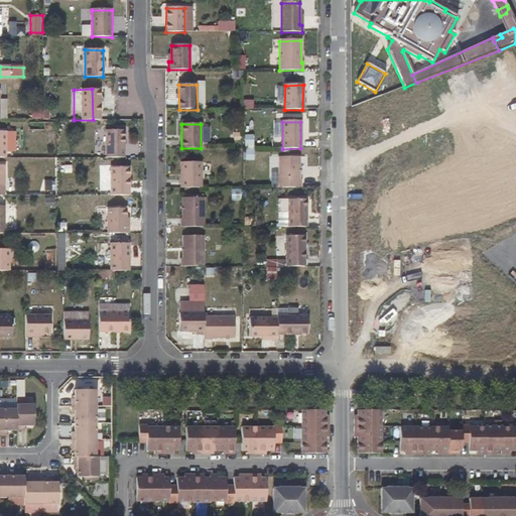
[(105,131),(105,158),(124,158),(123,131),(105,131)]
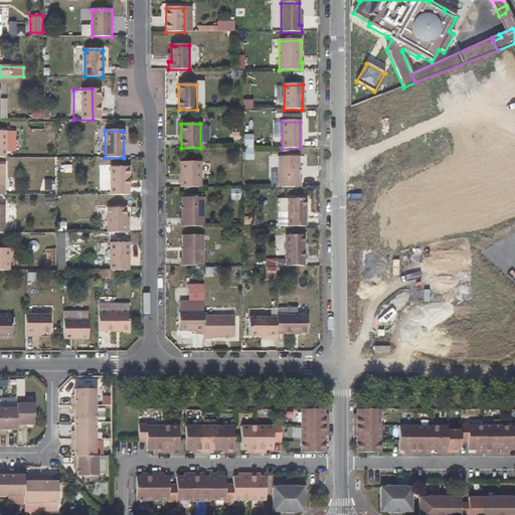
[(252,136),(242,136),(242,148),(252,148),(252,136)]
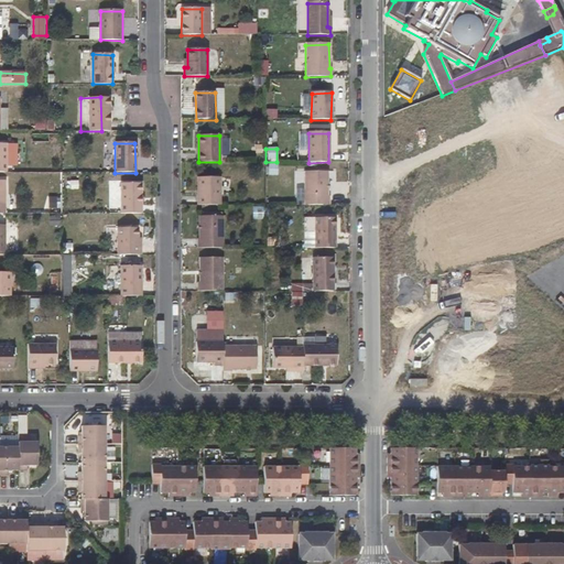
[(304,173),(294,173),(294,206),(304,206),(304,173)]
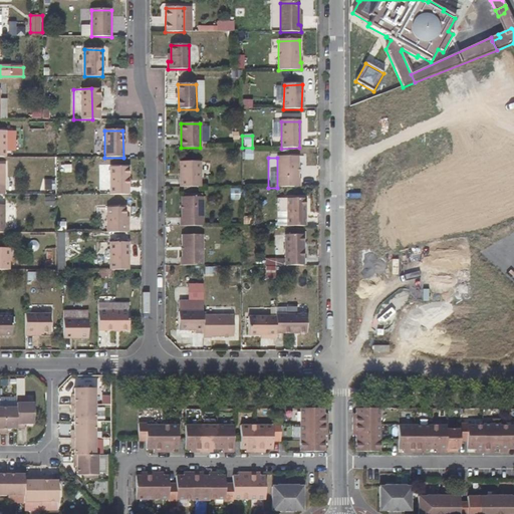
[(298,180),(298,158),(277,158),(277,188),(300,188),(300,180),(298,180)]
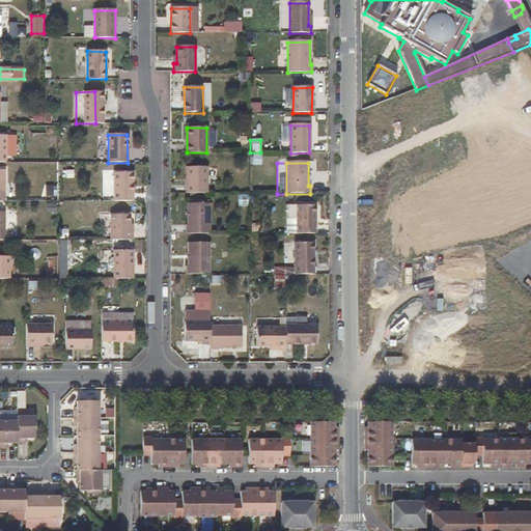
[(186,168),(187,194),(207,194),(207,168),(186,168)]
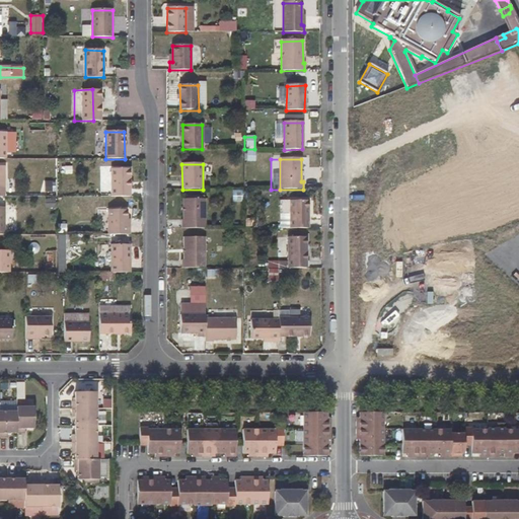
[(112,169),(110,197),(130,197),(130,169),(112,169)]
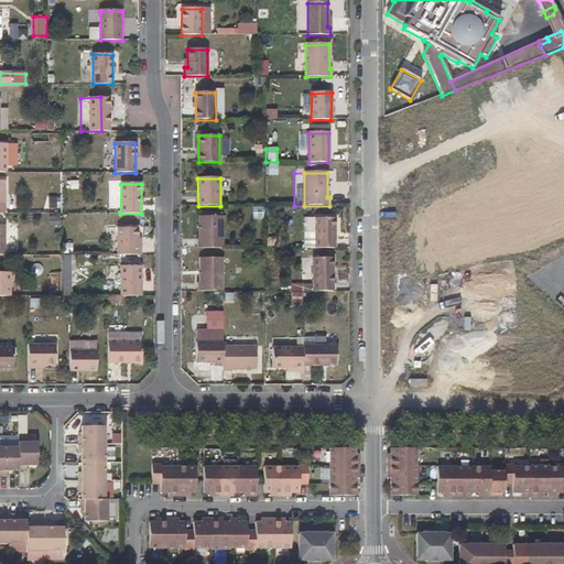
[(253,221),(266,221),(266,206),(253,206),(253,221)]
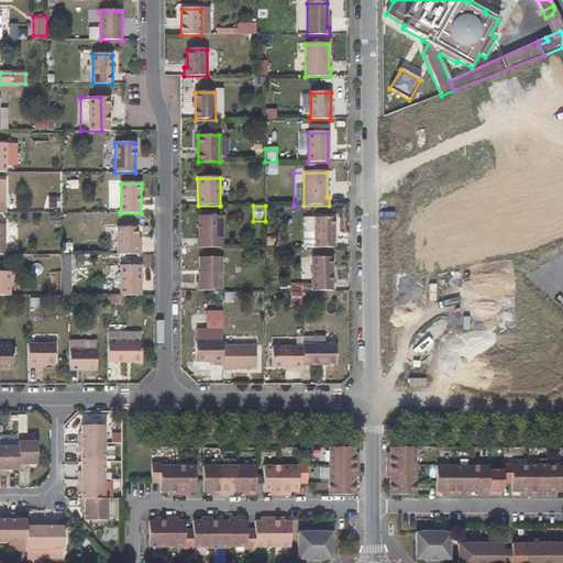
[(198,240),(197,247),(222,247),(222,217),(199,217),(199,240),(198,240)]
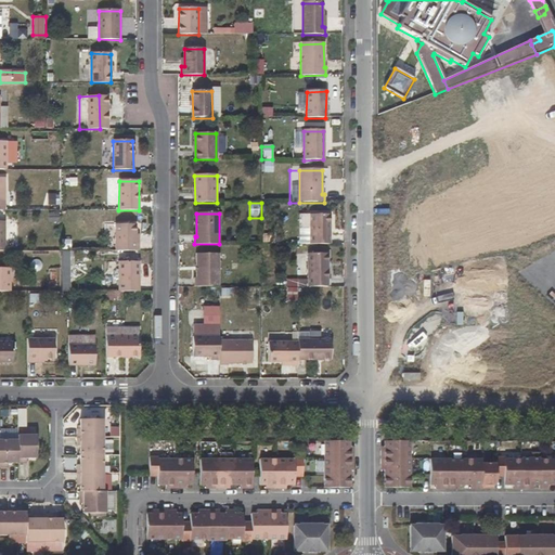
[(310,216),(310,245),(330,245),(330,216),(310,216)]
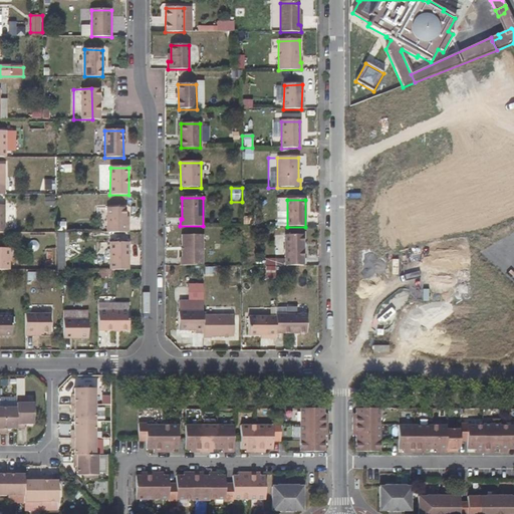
[(107,209),(107,233),(129,232),(129,225),(125,225),(125,209),(107,209)]
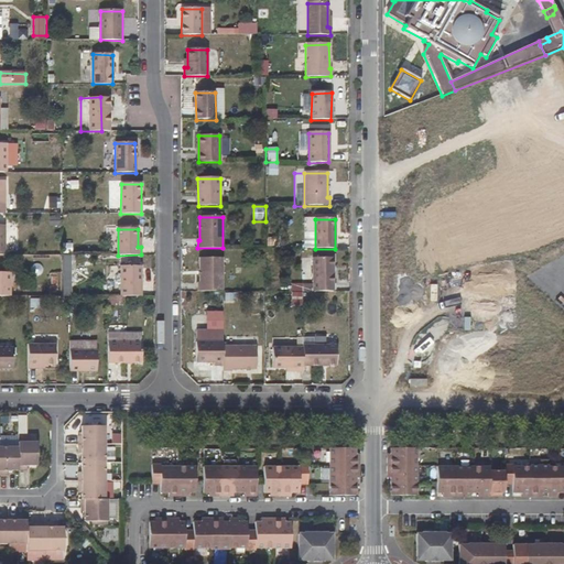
[(73,245),(63,245),(63,255),(73,255),(73,245)]
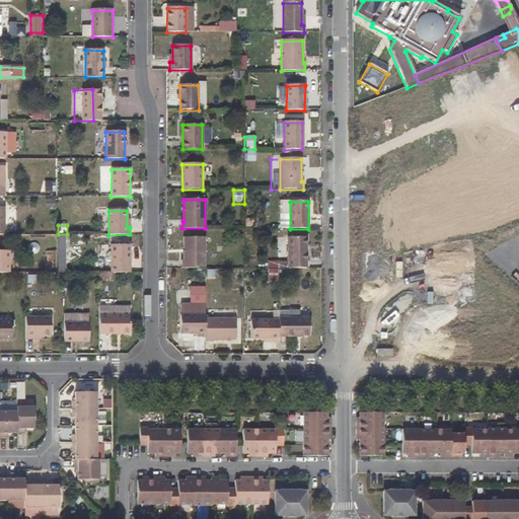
[(57,273),(66,273),(67,234),(58,234),(57,273)]
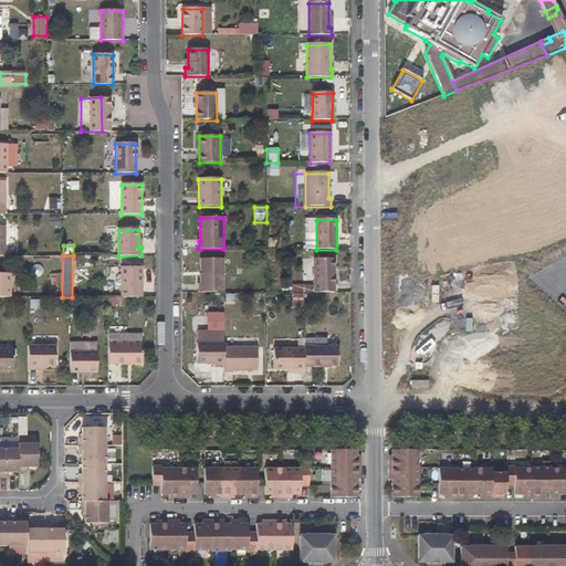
[(314,259),(314,293),(334,293),(334,260),(314,259)]
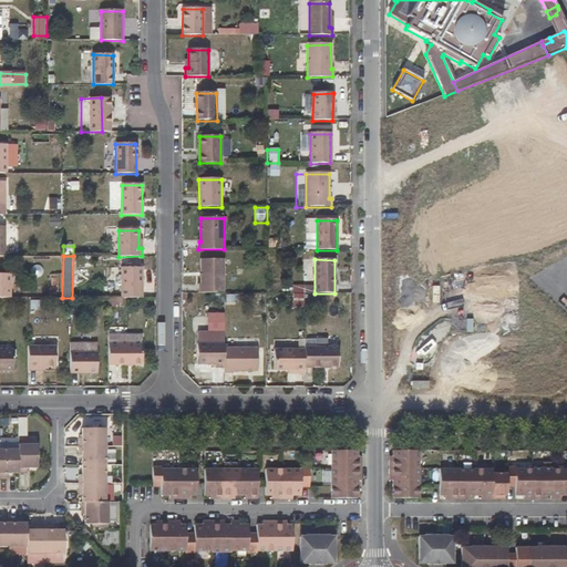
[(200,285),(199,285),(199,294),(225,294),(224,261),(200,261),(200,285)]
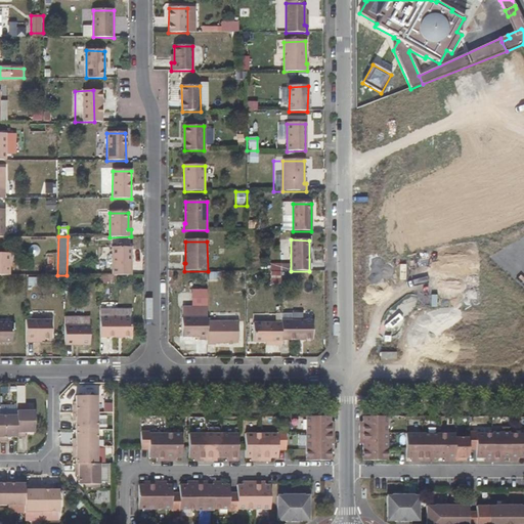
[(113,248),(112,275),(131,275),(131,248),(113,248)]
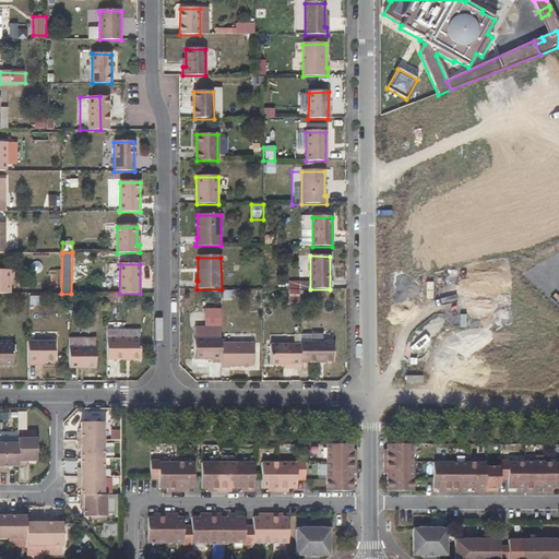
[(0,294),(10,294),(10,271),(0,270),(0,294)]
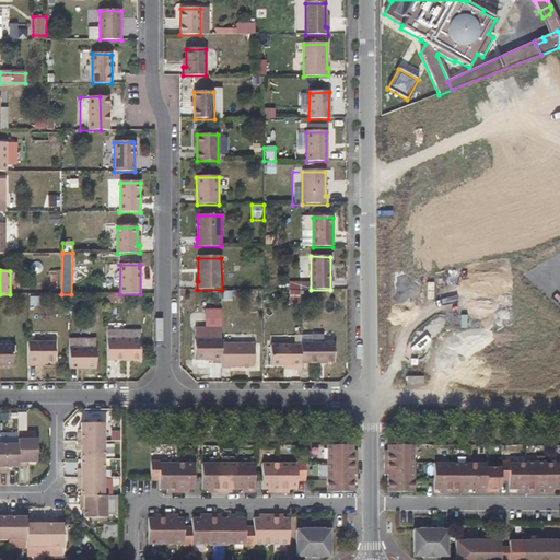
[(290,281),(289,303),(300,303),(301,281),(290,281)]
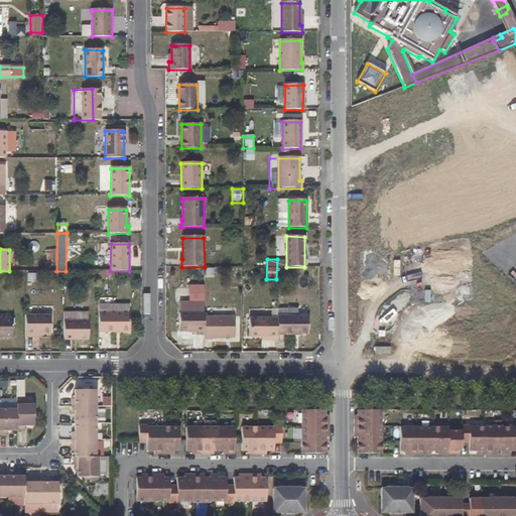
[(205,302),(205,286),(189,286),(189,302),(205,302)]
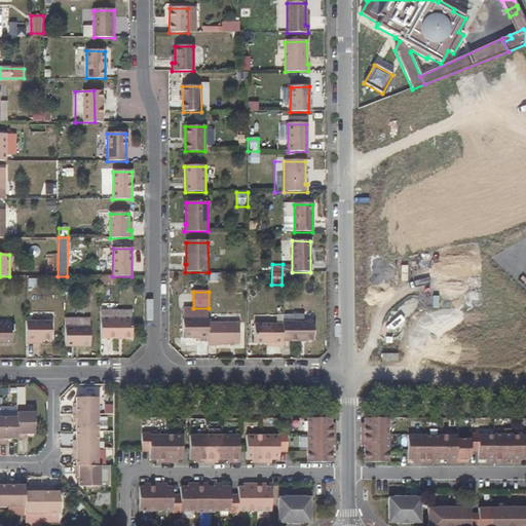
[(133,310),(101,310),(101,320),(132,320),(133,310)]
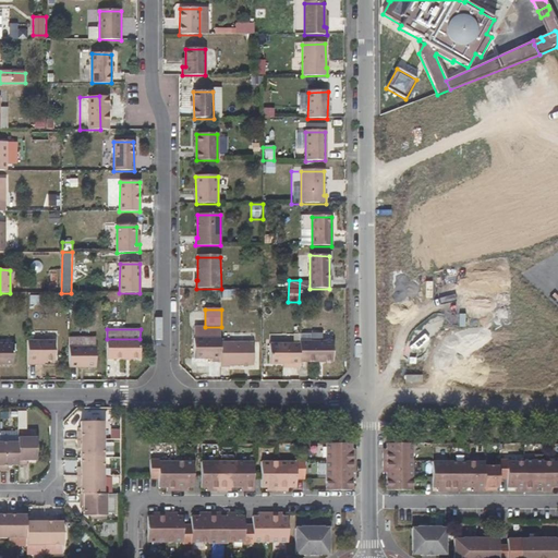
[(140,339),(107,339),(107,359),(141,359),(140,339)]
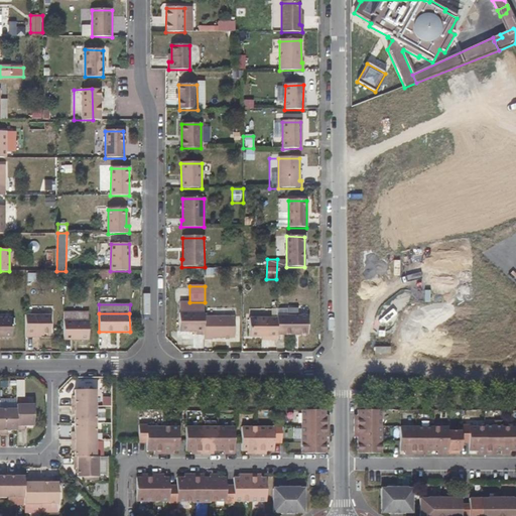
[(196,333),(196,336),(206,336),(205,317),(205,313),(179,313),(179,332),(196,333)]
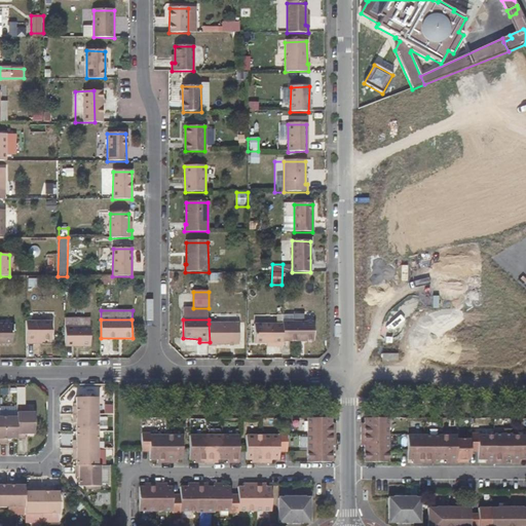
[(54,322),(27,322),(27,343),(34,343),(34,340),(54,340),(54,322)]
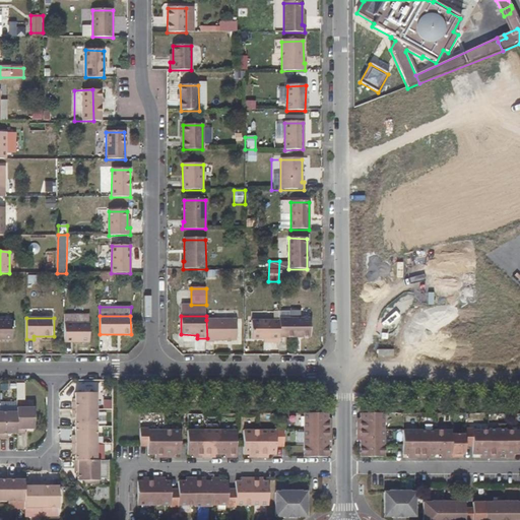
[(206,320),(207,338),(207,343),(213,343),(214,341),(236,341),(236,320),(206,320)]
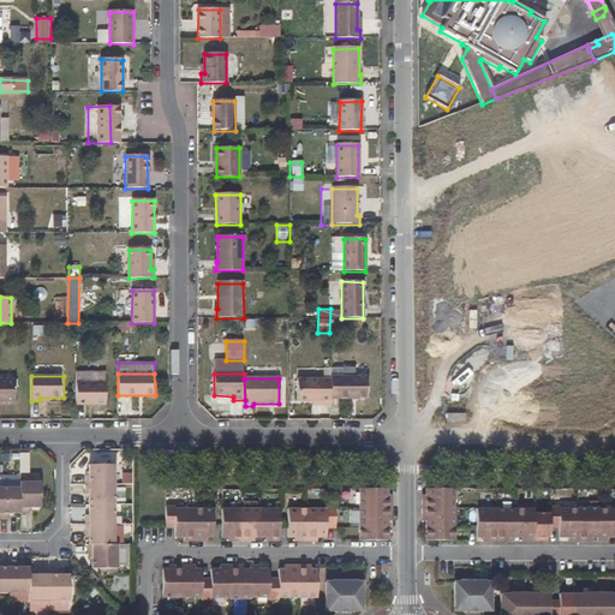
[(365,378),(332,378),(332,381),(332,400),(365,400),(365,378)]
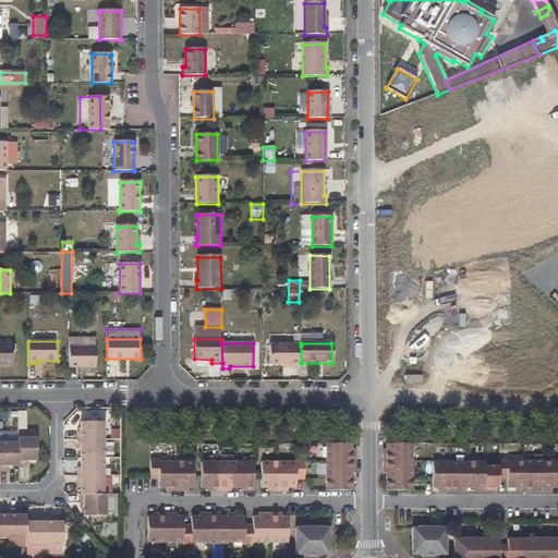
[(0,344),(0,364),(13,364),(13,344),(0,344)]
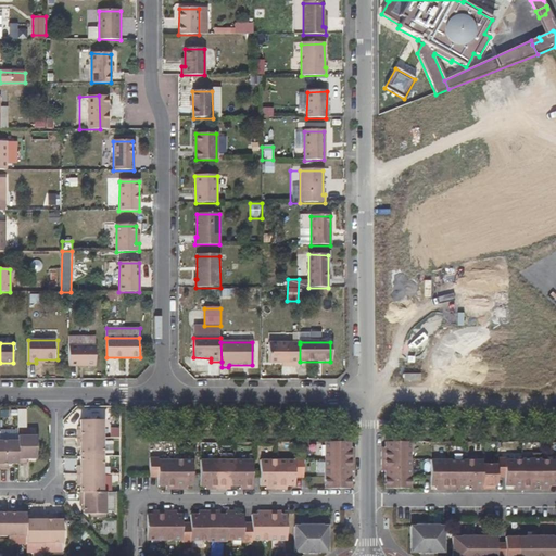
[(290,364),(290,367),(300,367),(300,362),(300,344),(269,344),(269,364),(290,364)]
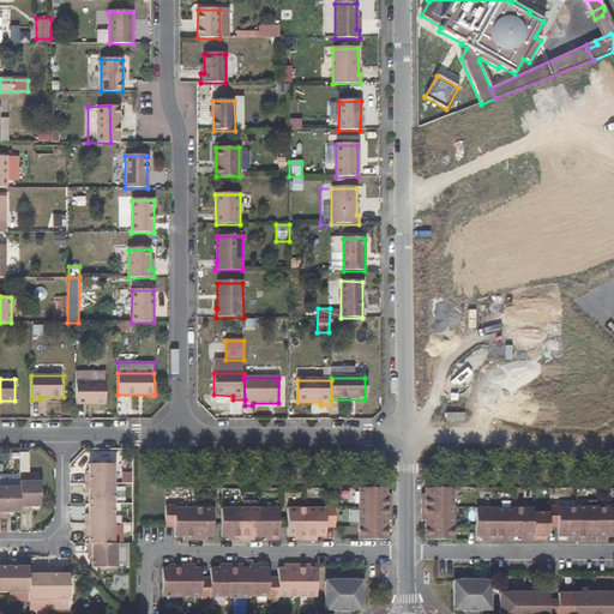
[(104,383),(77,383),(77,404),(106,404),(104,383)]
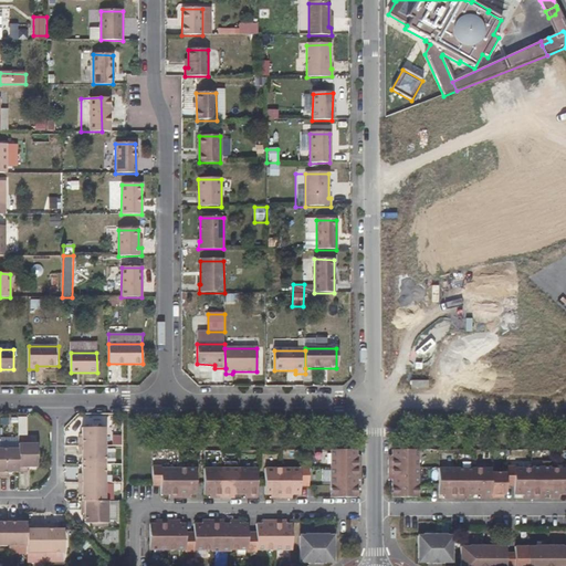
[(81,440),(77,439),(77,448),(105,447),(105,429),(81,429),(81,440)]
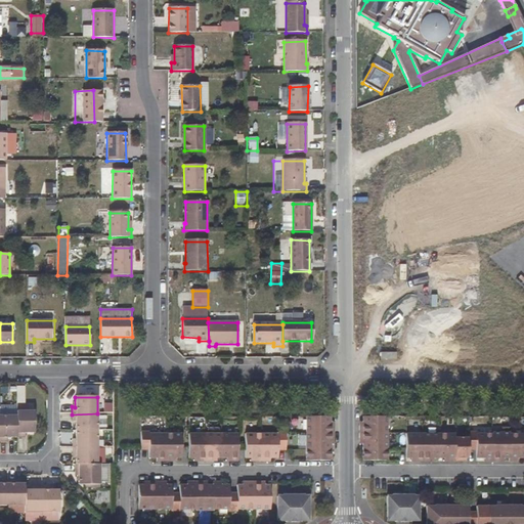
[(34,410),(16,410),(17,416),(17,438),(25,438),(25,434),(34,433),(34,410)]
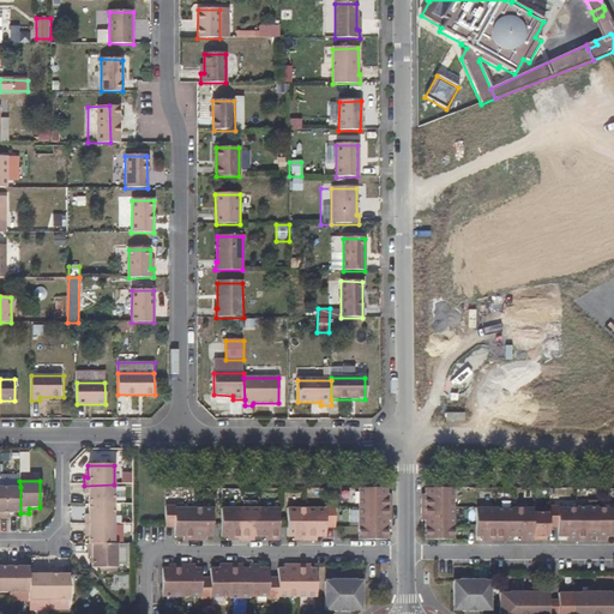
[(88,494),(88,505),(114,505),(114,485),(84,486),(84,494),(88,494)]
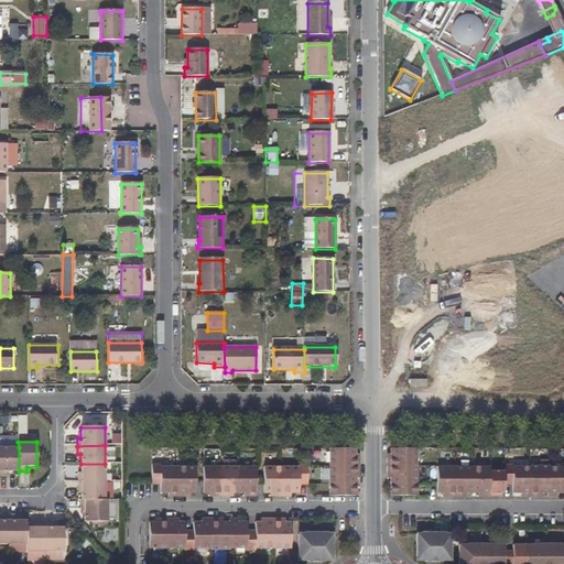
[(19,472),(19,447),(0,447),(0,470),(0,475),(8,476),(9,472),(19,472)]
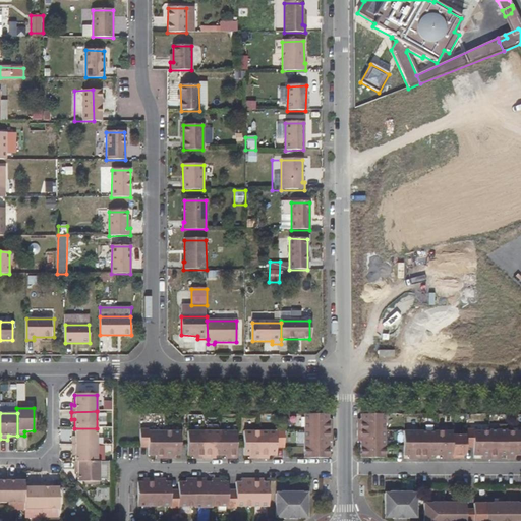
[(361,415),(361,423),(356,423),(356,439),(360,439),(360,458),(385,458),(386,414),(361,415)]
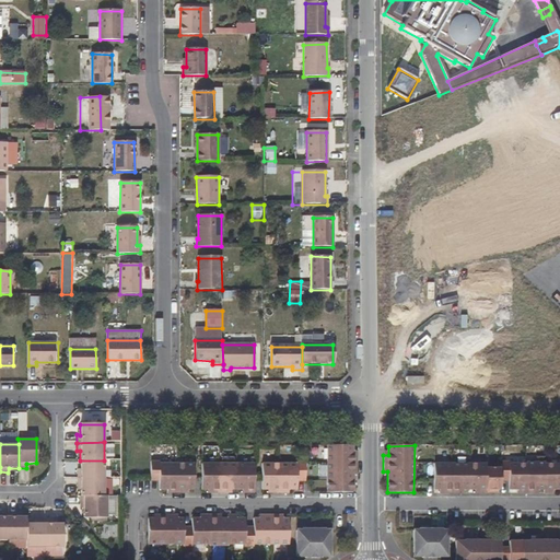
[(353,455),(353,446),(327,446),(327,490),(327,492),(353,493),(353,471),(356,471),(356,455),(353,455)]
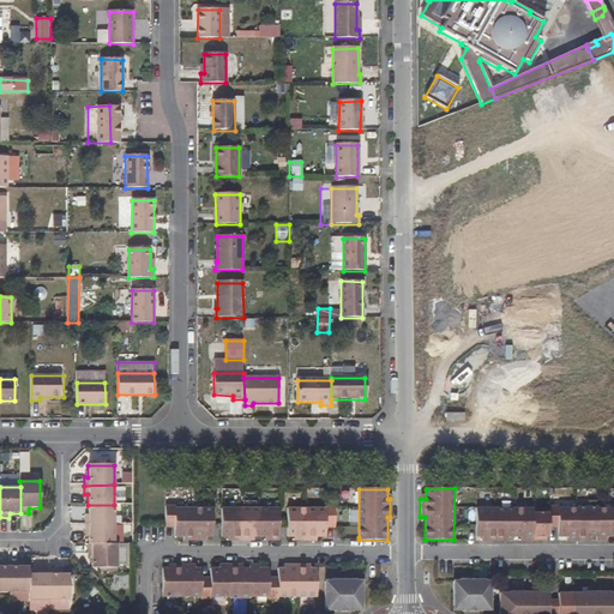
[(174,504),(164,505),(164,522),(174,522),(173,535),(182,536),(182,537),(202,536),(212,537),(212,506),(174,506),(174,504)]
